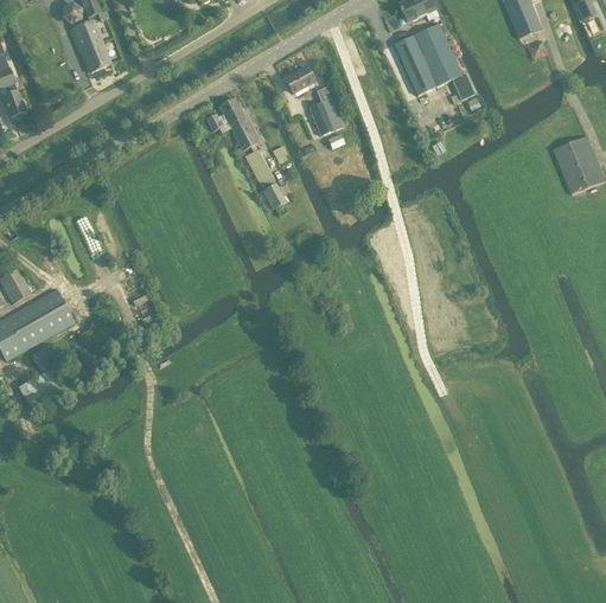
[(100,19),(108,17),(104,8),(100,11),(95,0),(80,0),(87,15),(97,12),(100,19)]
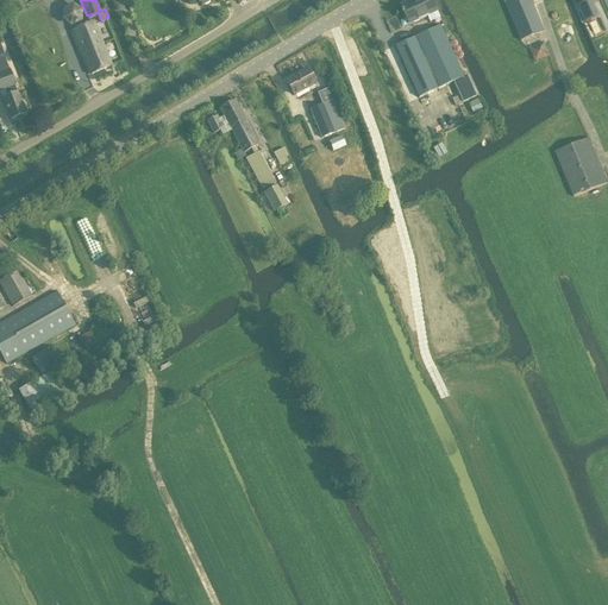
[(409,21),(437,8),(433,0),(405,0),(400,2),(402,7),(401,8),(402,11),(403,10),(409,21)]
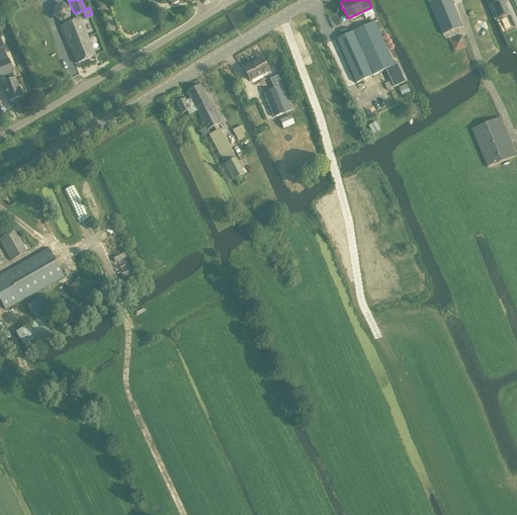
[(427,0),(441,32),(461,23),(450,0),(427,0)]
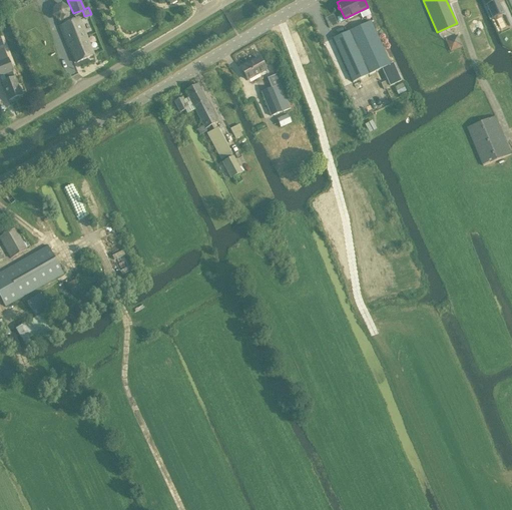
[(491,0),(487,2),(493,15),(504,10),(499,0),(491,0)]
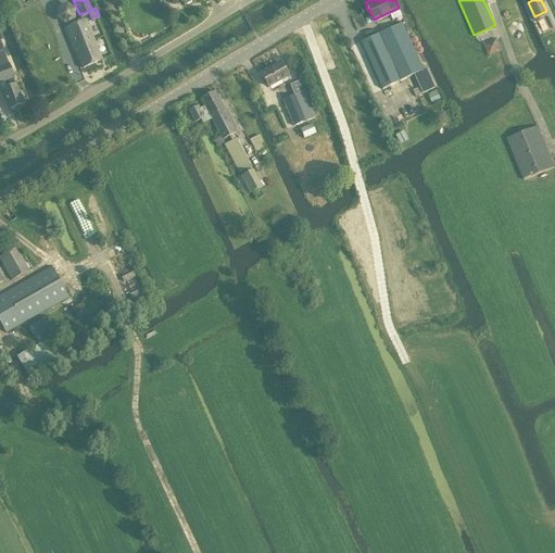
[(86,20),(88,19),(87,16),(64,25),(80,65),(101,58),(86,20)]
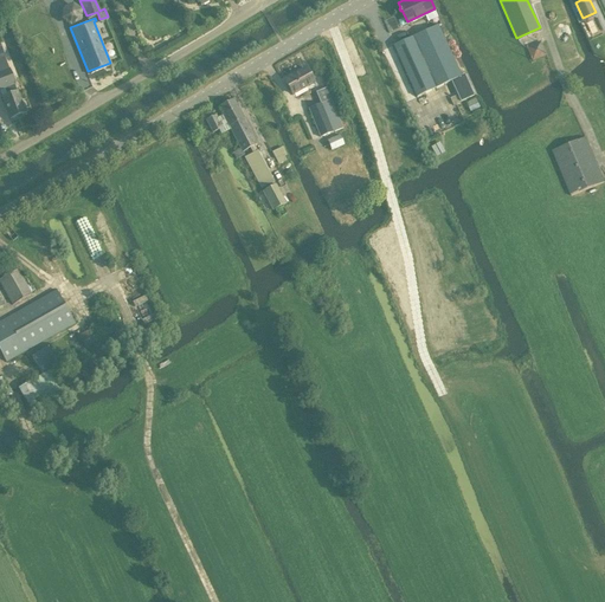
[(438,23),(397,41),(393,43),(417,94),(450,78),(459,98),(474,92),(464,71),(461,72),(438,23)]
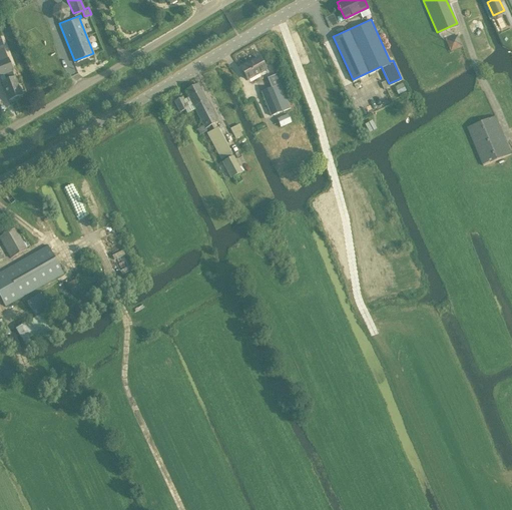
[(8,98),(21,93),(14,74),(13,74),(11,69),(12,68),(7,55),(6,56),(2,45),(0,45),(0,73),(2,72),(5,78),(0,79),(8,98)]
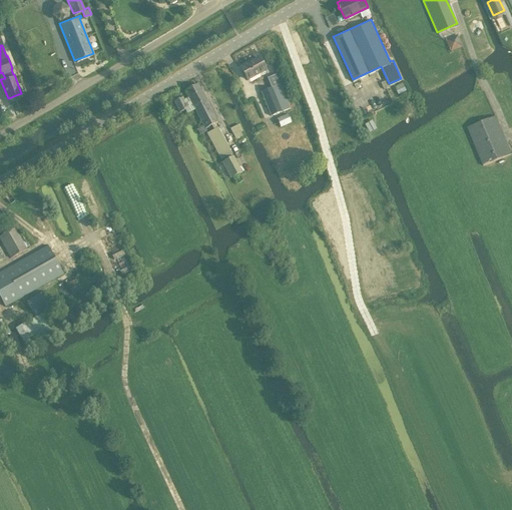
[(246,76),(265,67),(259,55),(240,65),(246,76)]
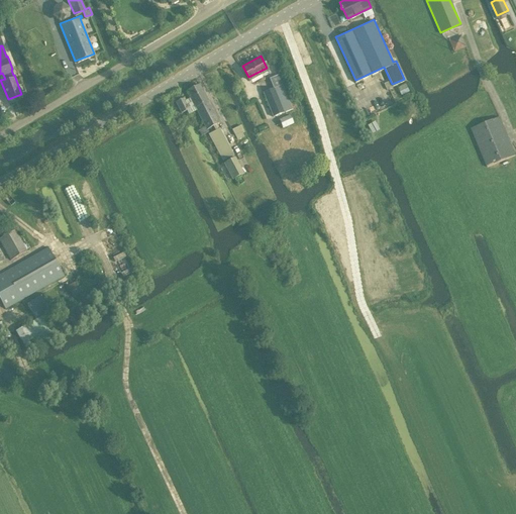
[(273,114),(291,107),(281,82),(284,81),(280,72),(269,76),(273,86),(263,90),(273,114)]
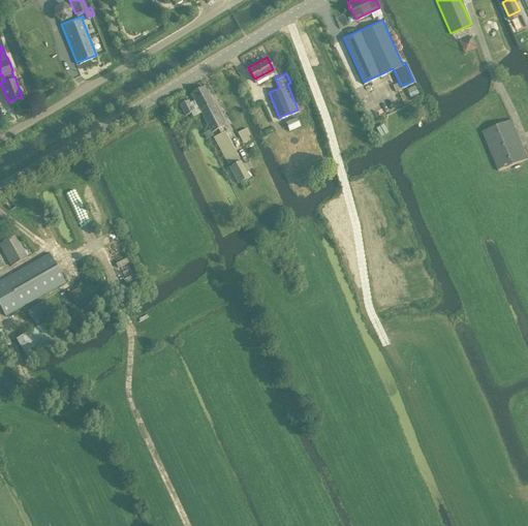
[(203,130),(206,135),(212,132),(211,129),(217,126),(220,130),(213,134),(227,161),(239,156),(224,128),(223,129),(220,124),(223,123),(204,85),(190,91),(197,103),(191,106),(187,98),(179,102),(185,113),(192,110),(194,113),(200,110),(210,127),(203,130)]
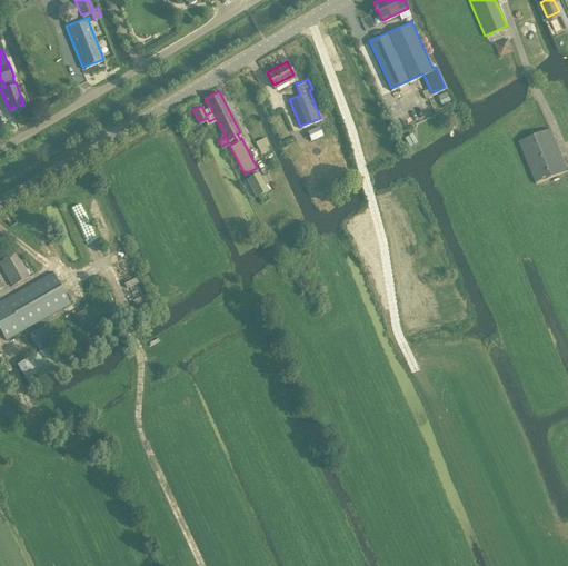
[(317,125),(306,129),(310,139),(321,133),(317,125)]
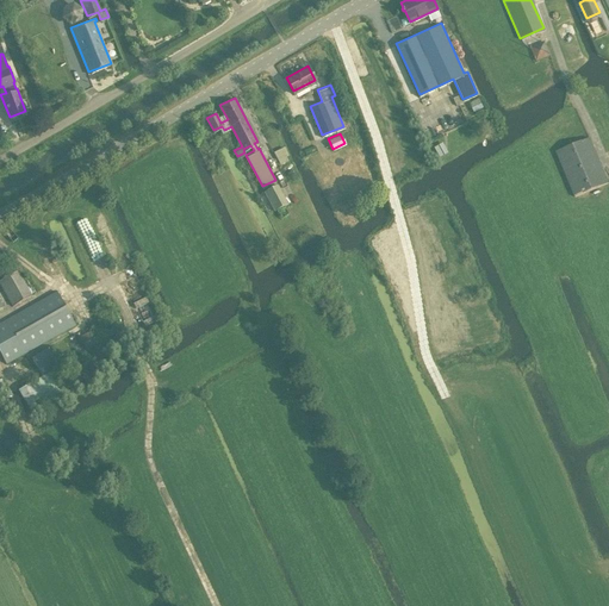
[(573,194),(607,181),(588,136),(554,149),(573,194)]
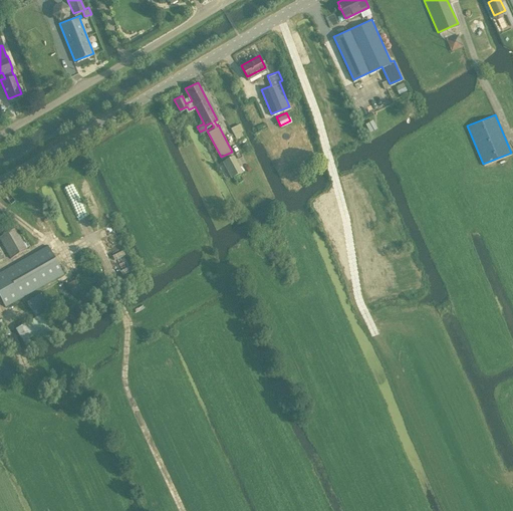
[(373,119),(366,123),(370,130),(377,125),(373,119)]
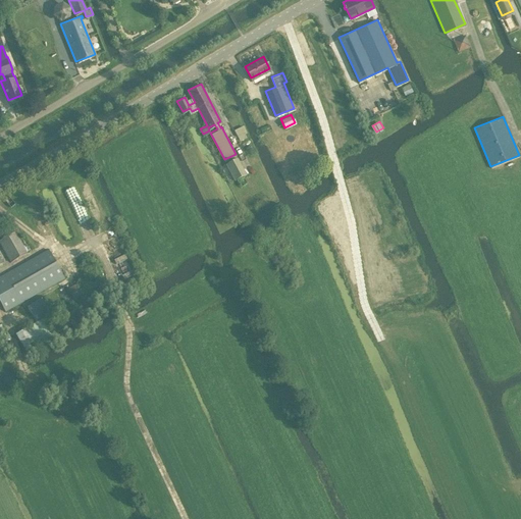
[(232,130),(238,140),(249,135),(243,123),(232,130)]
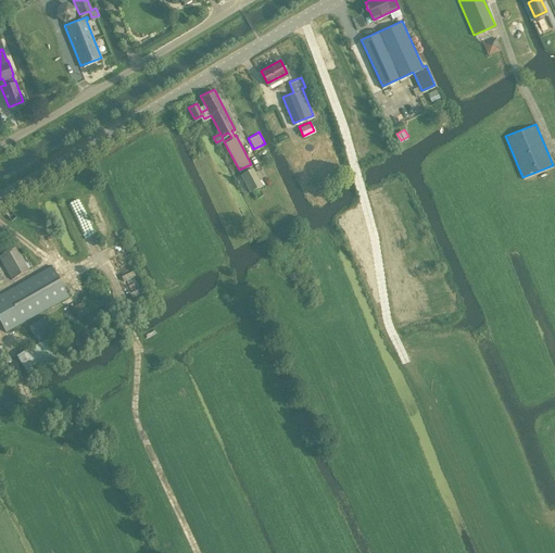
[(262,184),(252,166),(240,174),(249,190),(262,184)]
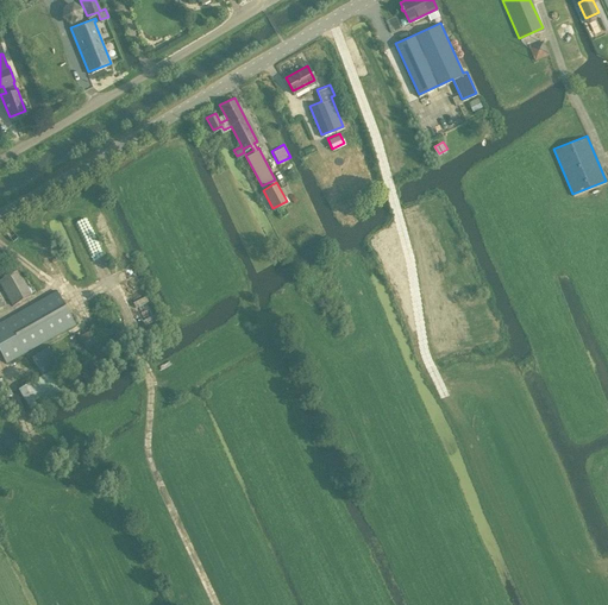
[(0,281),(12,302),(31,291),(17,268),(0,276),(0,281)]
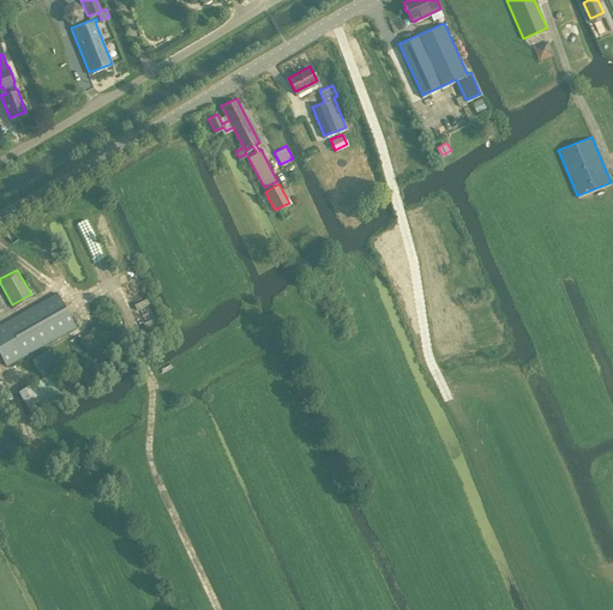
[(0,352),(6,363),(76,324),(56,290),(0,321),(0,352)]
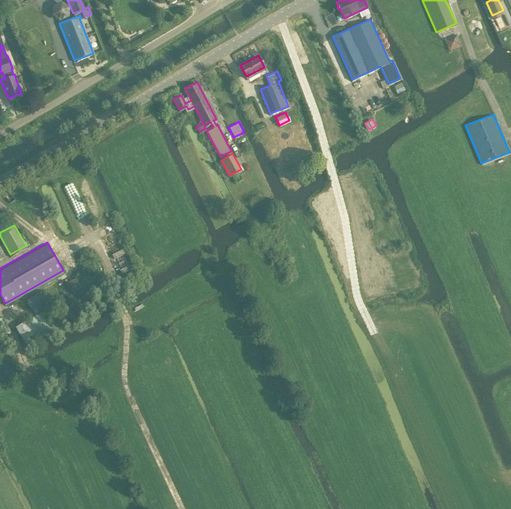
[(76,276),(68,280),(72,289),(81,285),(76,276)]
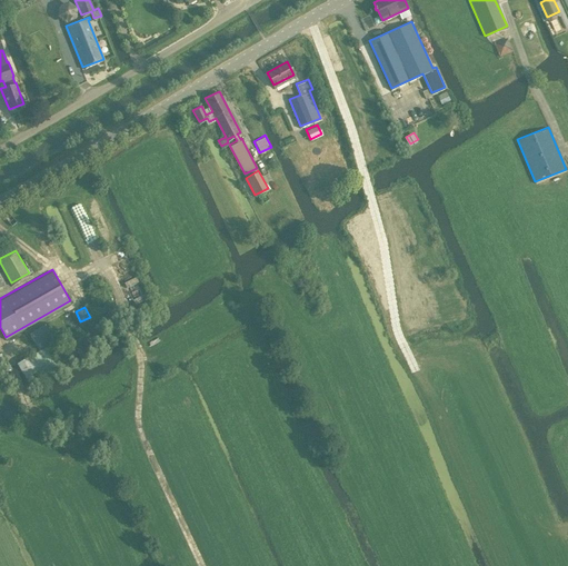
[(40,349),(51,343),(40,325),(29,331),(40,349)]
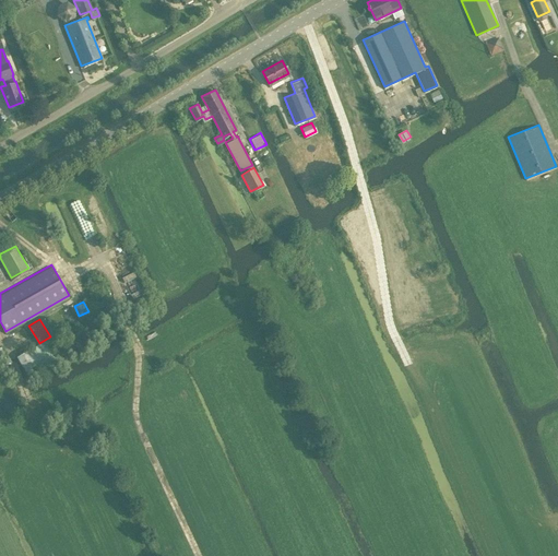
[(33,347),(16,356),(27,376),(44,366),(33,347)]
